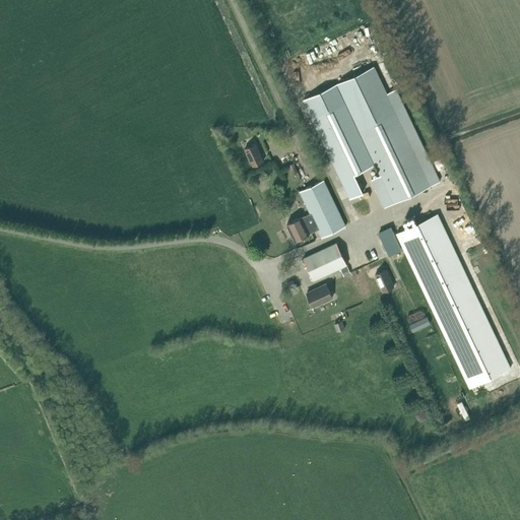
[(405,108),(360,129),(346,102),(313,117),(342,180),(376,164),(381,175),(372,179),(385,207),(440,181),(405,108)]
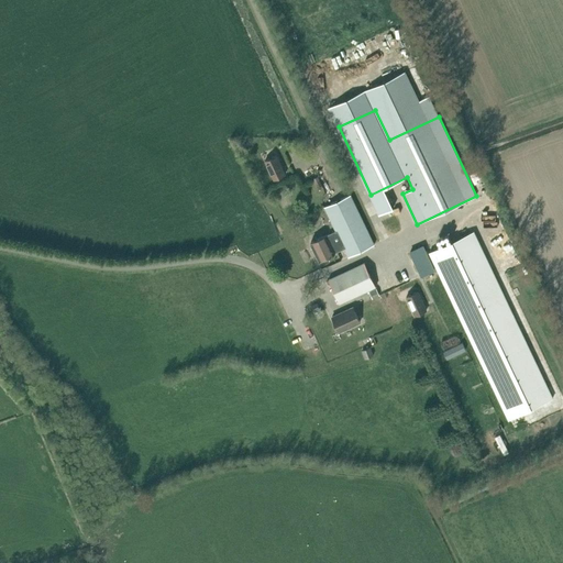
[(266,161),(272,173),(275,179),(286,174),(277,155),(266,161)]
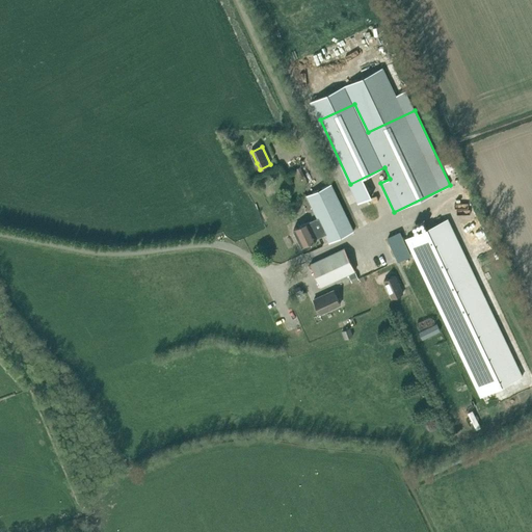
[(306,194),(316,215),(324,232),(328,243),(353,230),(330,183),(306,194)]
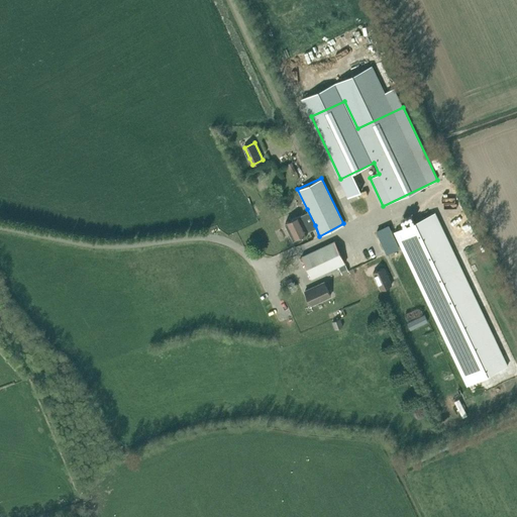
[(315,225),(307,209),(300,212),(300,217),(287,223),(294,239),(308,232),(307,229),(315,225)]
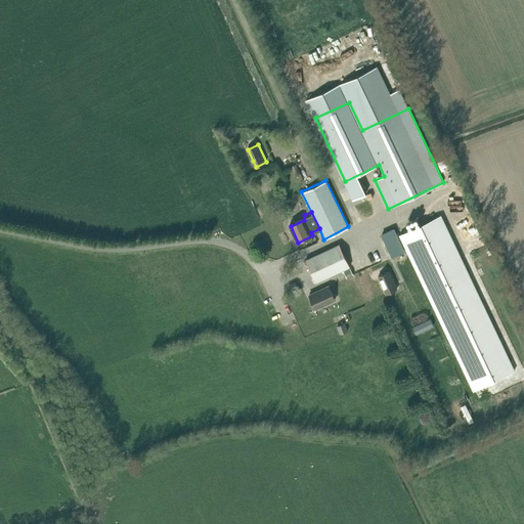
[(421,225),(400,234),(432,301),(442,324),(463,314),(452,292),(421,225)]
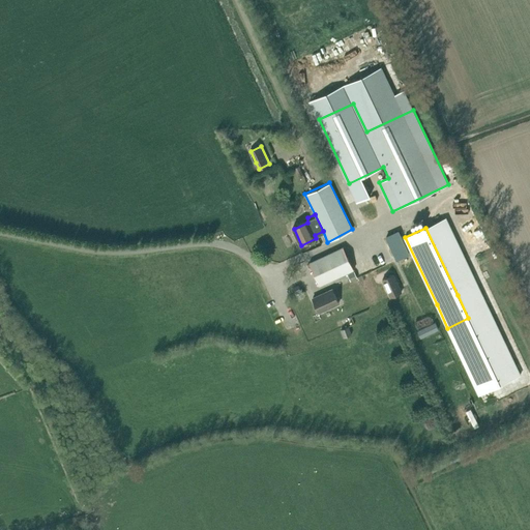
[(399,231),(386,237),(398,260),(409,254),(399,231)]
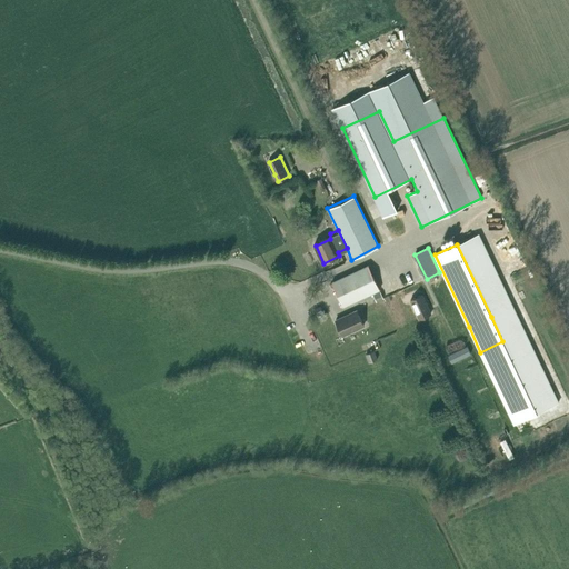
[(369,265),(332,282),(343,307),(380,289),(369,265)]
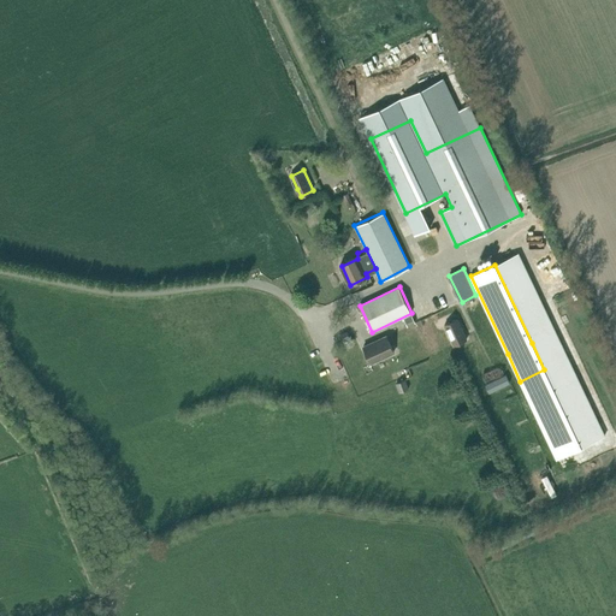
[(457,319),(445,325),(454,345),(467,339),(457,319)]
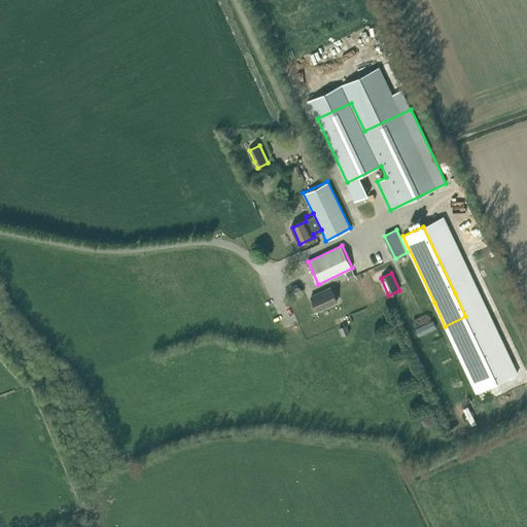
[(330,287),(311,296),(317,310),(337,302),(330,287)]
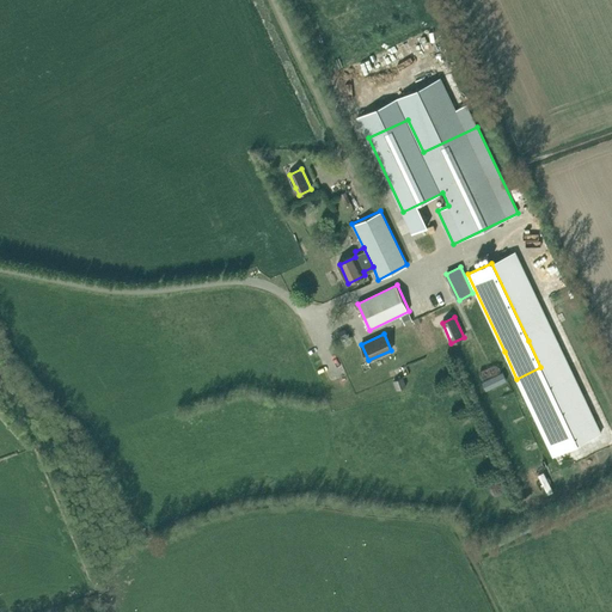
[(403,377),(392,380),(397,390),(407,386),(403,377)]
